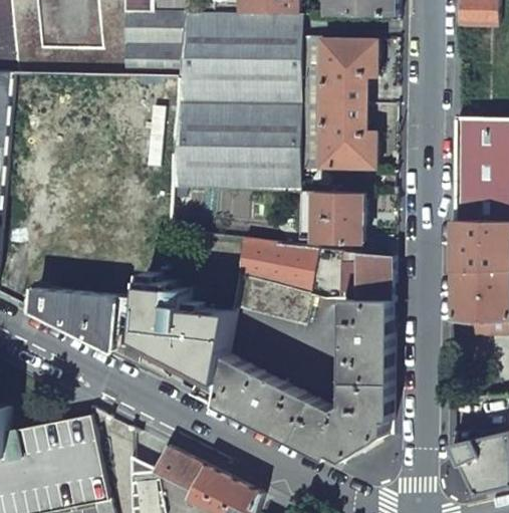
[(0,0),(0,70),(13,71),(17,71),(10,0),(0,0)]
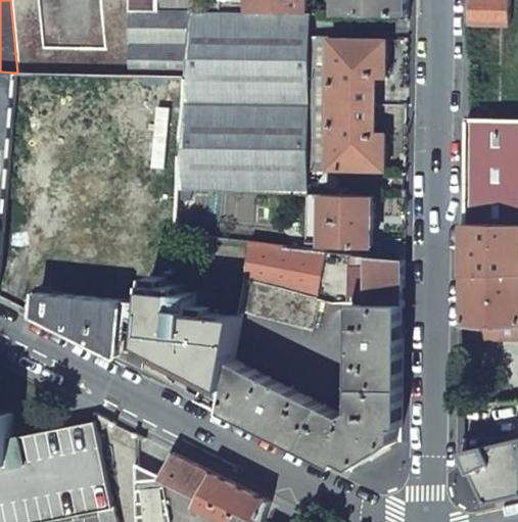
[(10,0),(17,73),(75,74),(75,47),(102,47),(97,0),(10,0)]
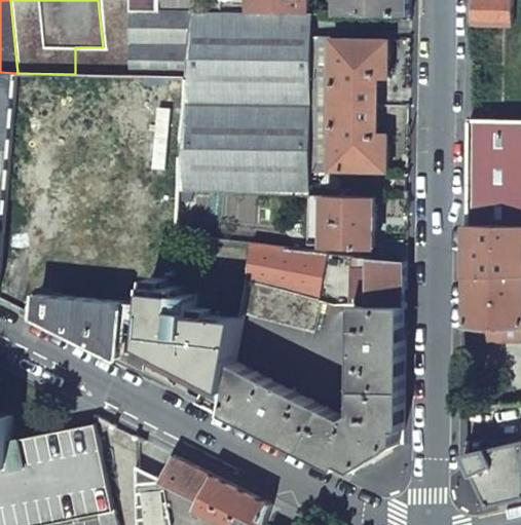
[(75,47),(75,74),(125,75),(126,0),(98,0),(103,47),(75,47)]
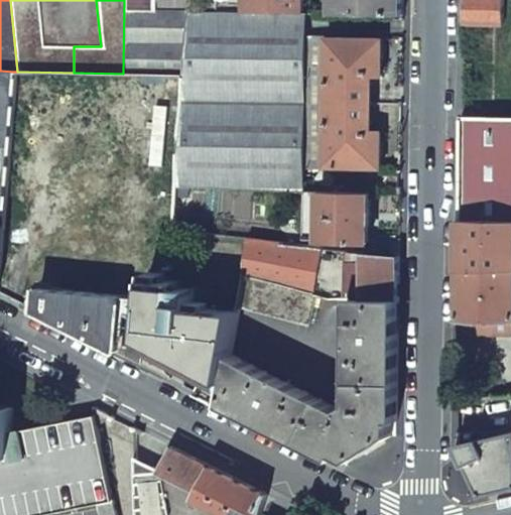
[(124,0),(123,74),(181,75),(186,11),(240,12),(240,0),(124,0)]
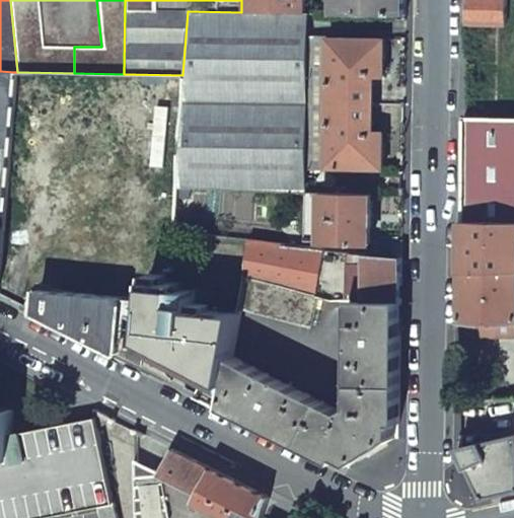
[(241,0),(241,12),(301,13),(301,0),(241,0)]
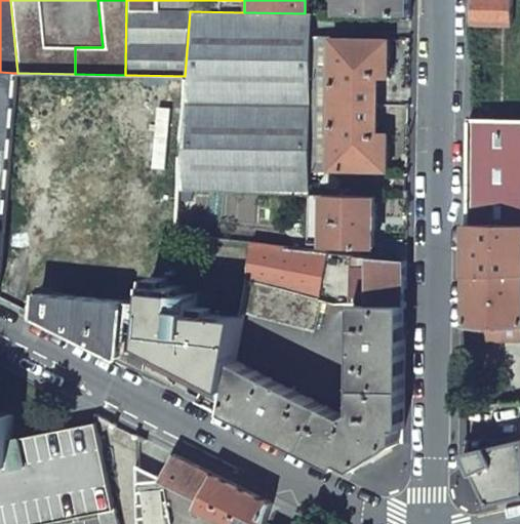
[(334,0),(335,13),(406,14),(406,0),(334,0)]
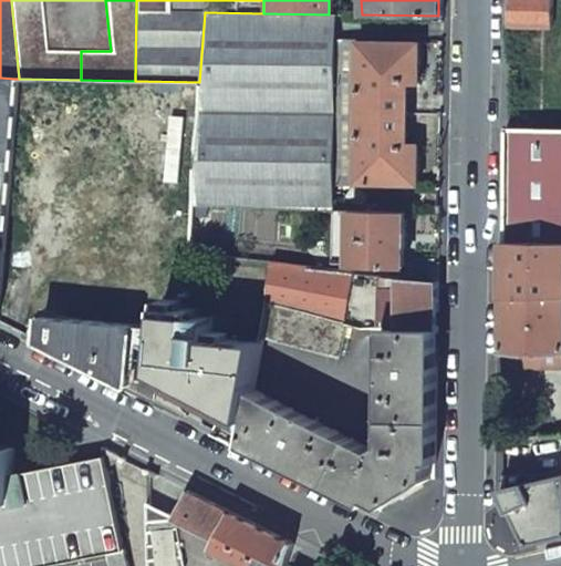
[(505,0),(505,26),(538,26),(548,26),(548,0),(505,0)]
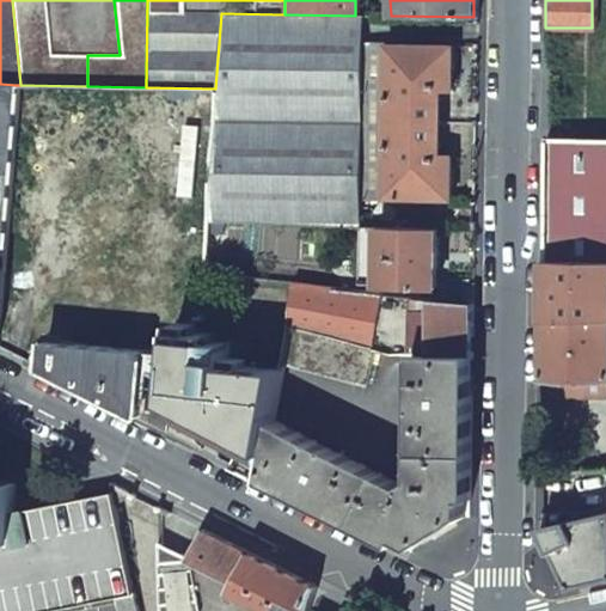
[(215,89),(214,116),(359,120),(360,42),(361,16),(355,16),(285,14),(221,13),(215,89)]
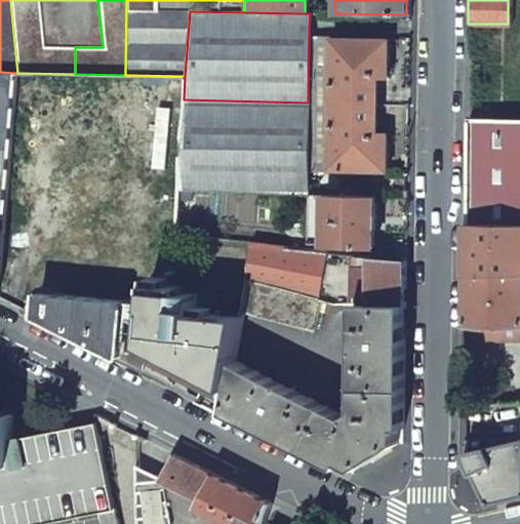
[(468,24),(466,119),(496,119),(498,24),(468,24)]
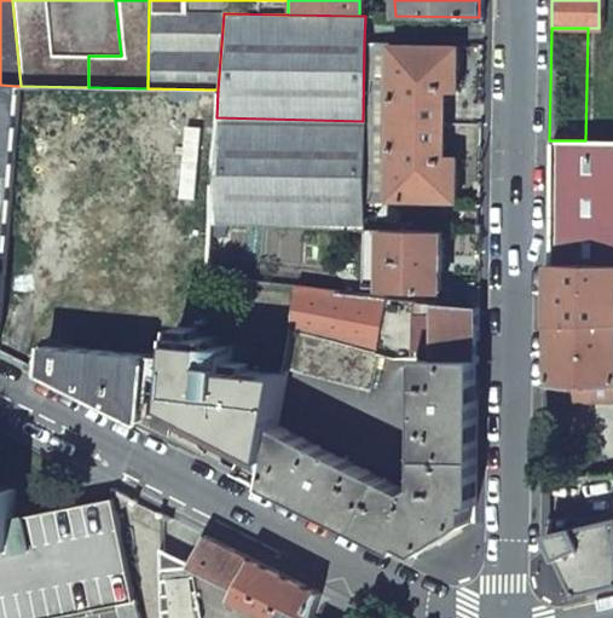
[(385,42),(364,42),(363,121),(382,121),(385,45),(385,42)]
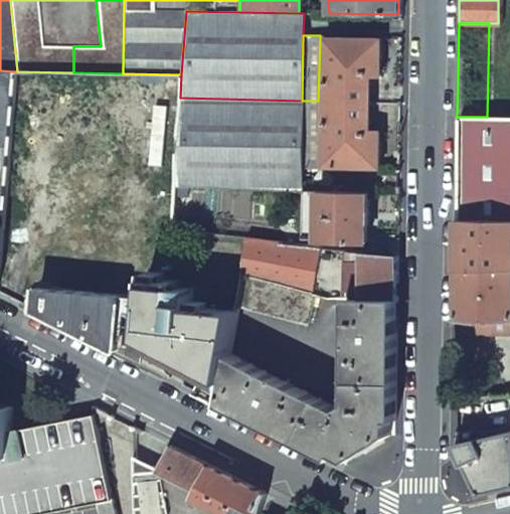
[(378,38),(320,37),(318,101),(367,102),(368,74),(377,74),(378,56),(378,38)]
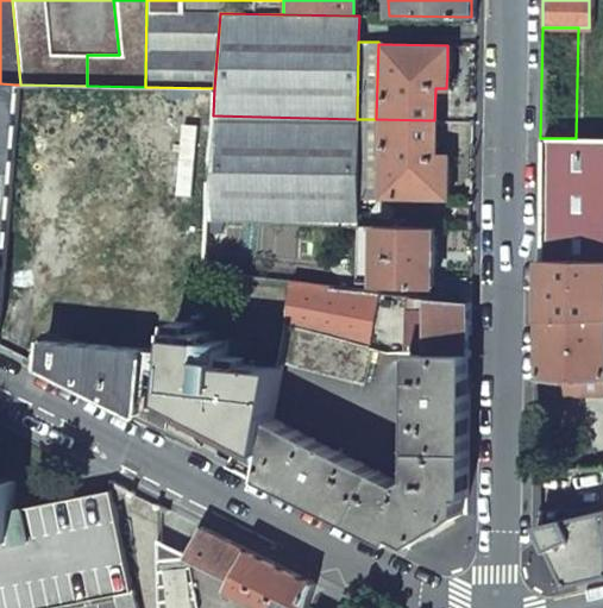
[(0,240),(16,85),(0,83),(0,240)]
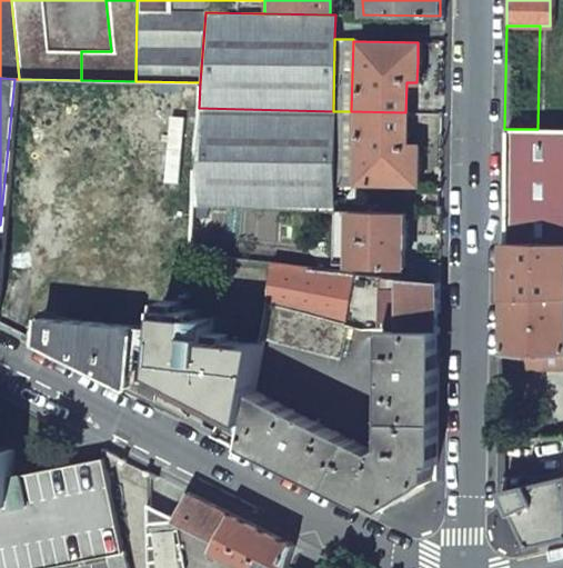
[(199,108),(191,203),(308,209),(330,210),(331,182),(333,111),(199,108)]
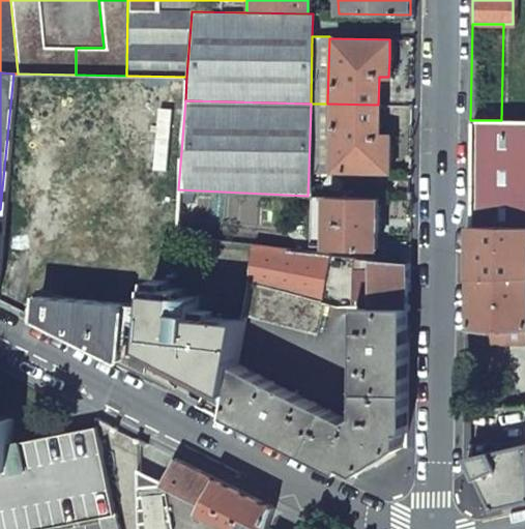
[(309,170),(325,170),(327,104),(311,104),(309,170)]
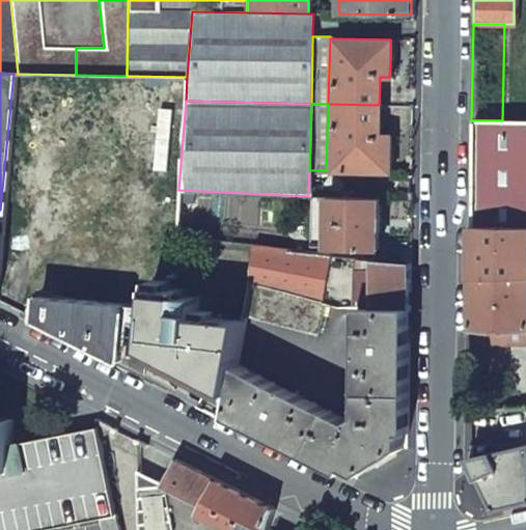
[(326,170),(388,172),(389,135),(378,135),(379,105),(328,104),(326,170)]
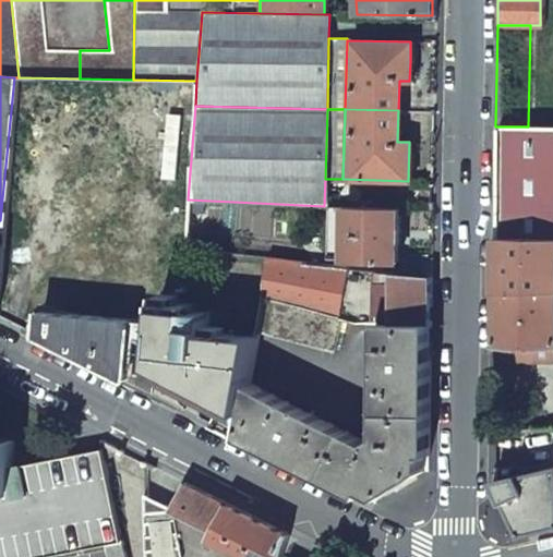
[(528,126),(495,126),(493,235),(552,237),(552,126),(544,128),(528,126)]
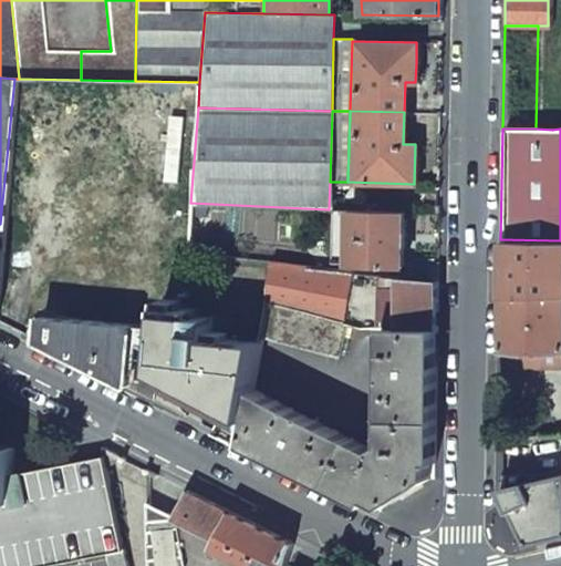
[(331,209),(330,263),(346,263),(347,211),(331,209)]
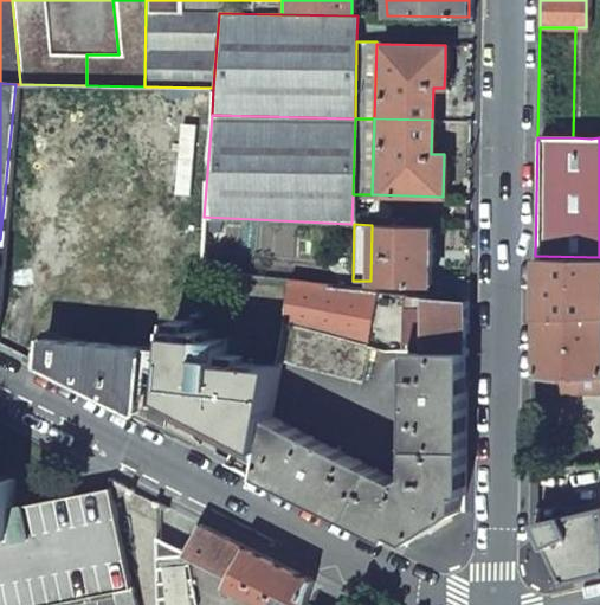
[(371,281),(371,283),(428,284),(430,256),(430,226),(372,225),(371,281)]
